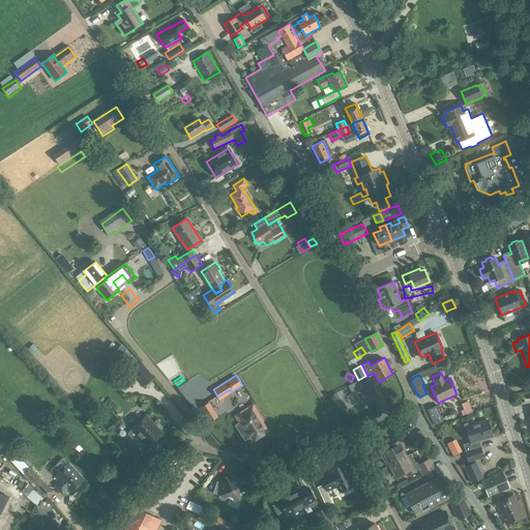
[(365,404),(378,398),(374,390),(375,390),(369,379),(356,385),(356,383),(349,387),(353,396),(359,393),(360,395),(361,395),(365,404)]
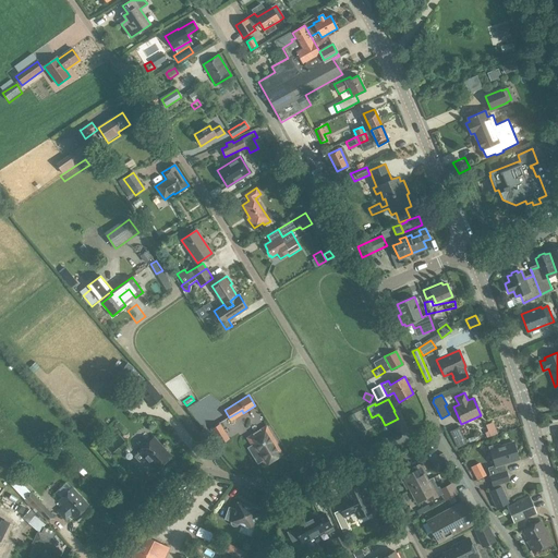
[(229,439),(220,424),(211,429),(221,444),(229,439)]
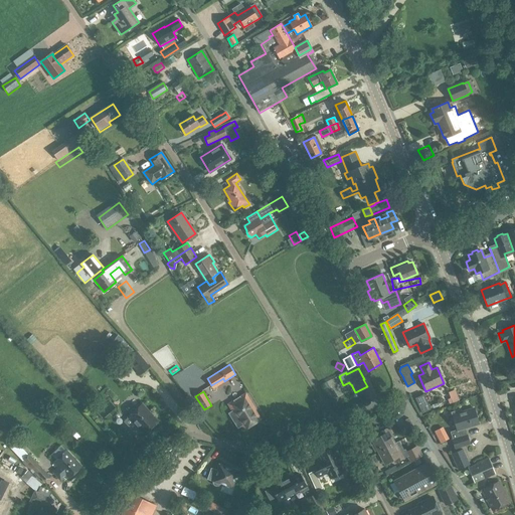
[(240,421),(244,430),(261,419),(254,409),(255,408),(245,393),(227,404),(232,411),(229,413),(235,424),(240,421)]
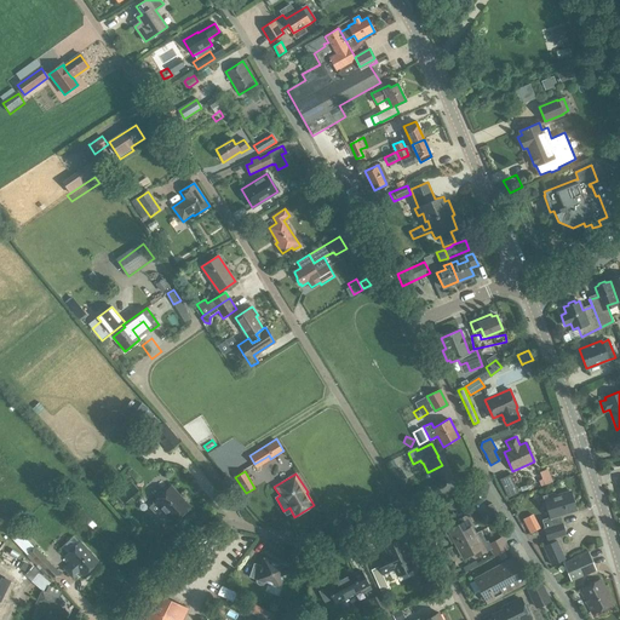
[(158,498),(154,501),(165,512),(162,515),(167,521),(170,518),(172,522),(189,506),(171,486),(167,489),(165,487),(155,495),(158,498)]
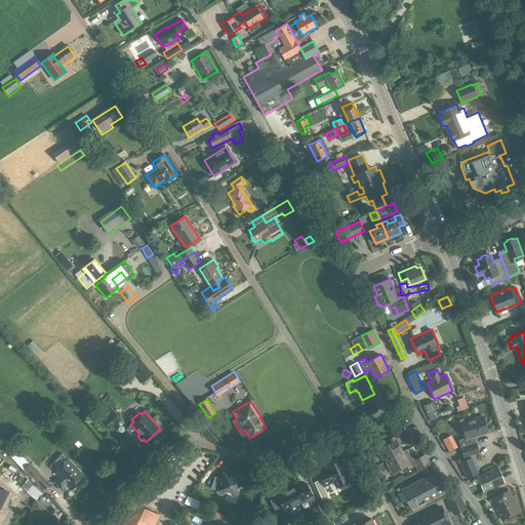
[(428,415),(432,426),(437,423),(433,413),(428,415)]
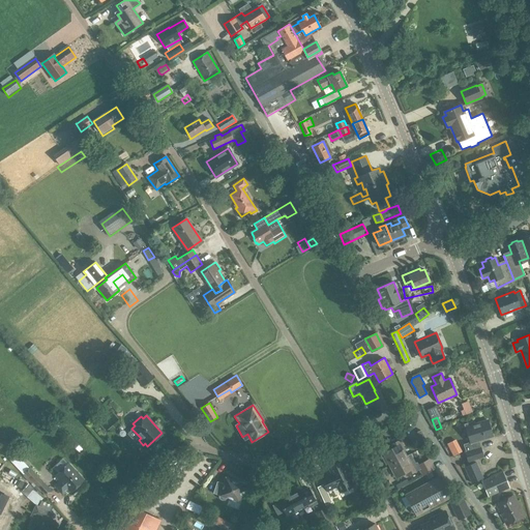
[(465,451),(468,460),(483,455),(480,447),(478,440),(492,436),(487,420),(473,424),(473,422),(464,424),(465,427),(470,442),(464,444),(466,451),(465,451)]
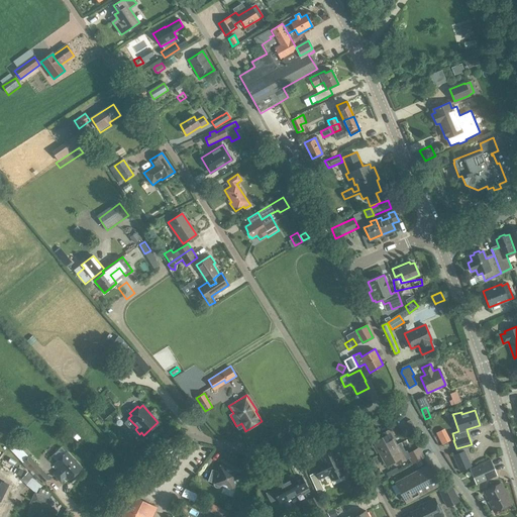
[(380,453),(396,444),(393,439),(397,436),(396,433),(407,427),(401,416),(389,423),(392,428),(380,434),(382,437),(373,442),(375,445),(372,446),(376,453),(379,452),(380,453)]
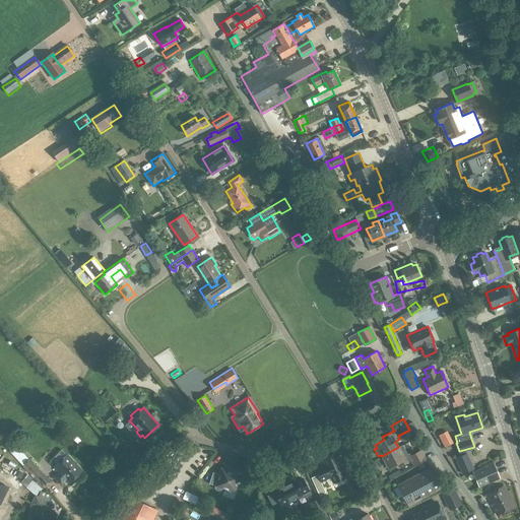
[(398,447),(382,456),(388,468),(397,463),(398,466),(403,464),(406,470),(427,460),(421,450),(410,456),(409,454),(403,457),(398,447)]
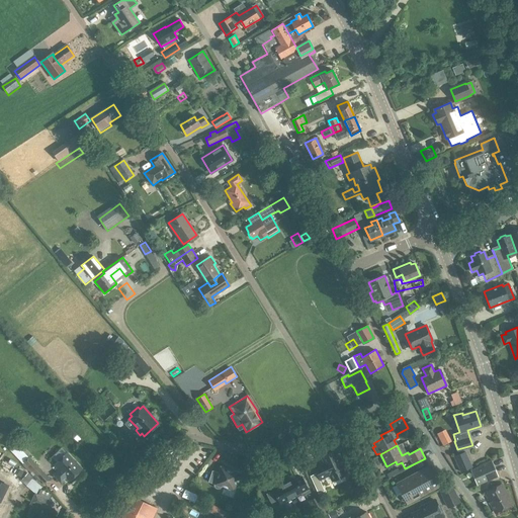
[(335,451),(321,457),(324,462),(314,467),(317,473),(310,477),(318,494),(325,491),(320,481),(330,476),(332,482),(346,476),(335,451)]
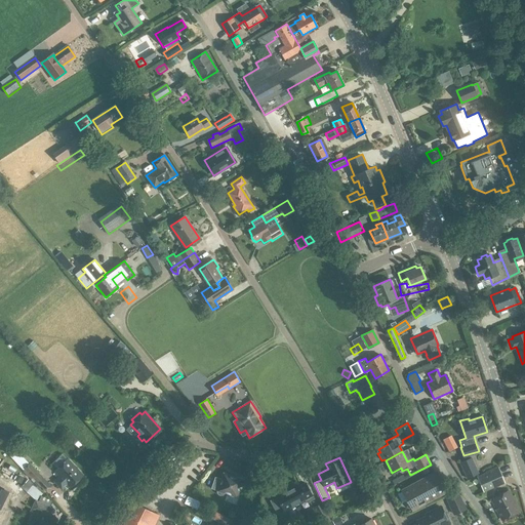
[(467,479),(479,474),(472,457),(459,462),(467,479)]
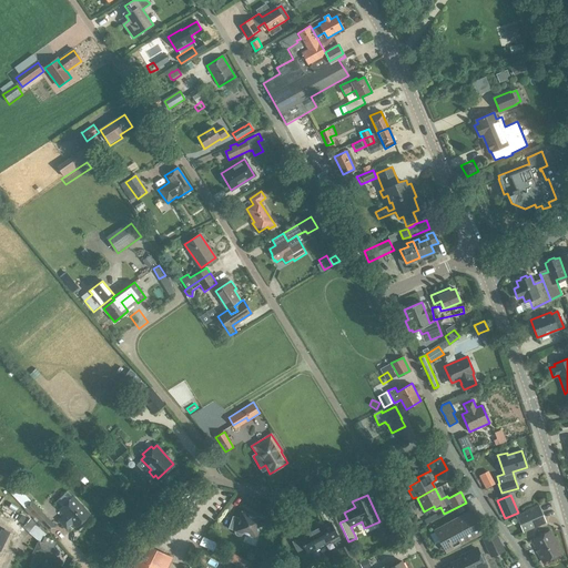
[(27,508),(50,533),(57,527),(32,501),(30,503),(23,496),(18,500),(26,509),(27,508)]
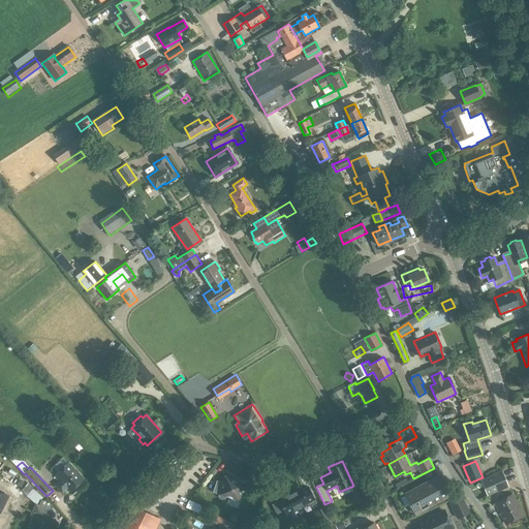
[(59,479),(54,485),(62,494),(68,489),(71,492),(85,478),(68,462),(55,474),(59,479)]
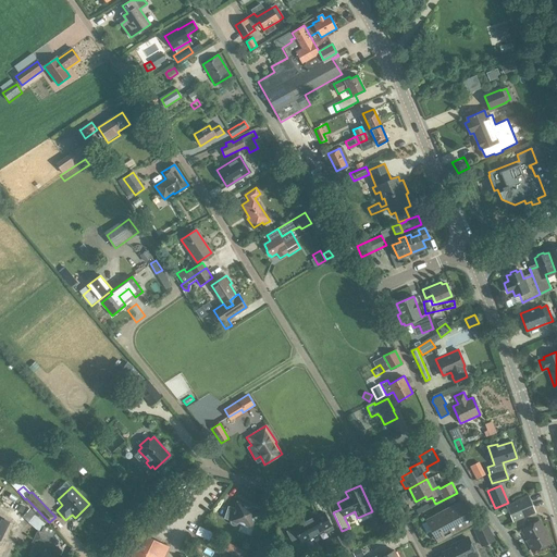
[(506,506),(514,522),(536,512),(529,496),(506,506)]
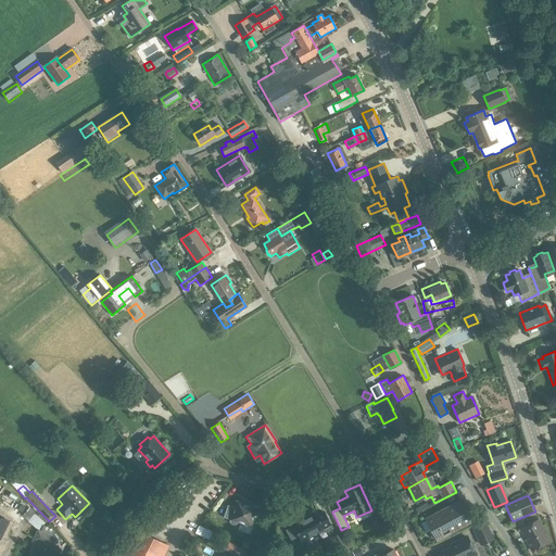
[(471,521),(459,501),(426,519),(437,540),(471,521)]
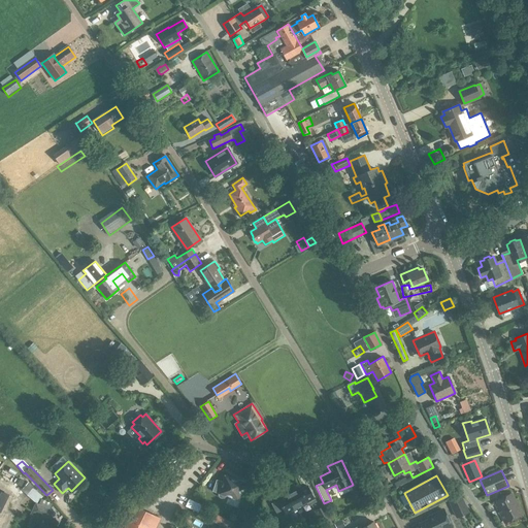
[(237,499),(240,489),(241,490),(244,489),(245,488),(246,486),(246,484),(244,482),(236,479),(236,480),(225,476),(223,482),(216,480),(211,491),(218,493),(218,494),(218,496),(220,497),(222,498),(224,498),(226,496),(226,495),(237,499)]
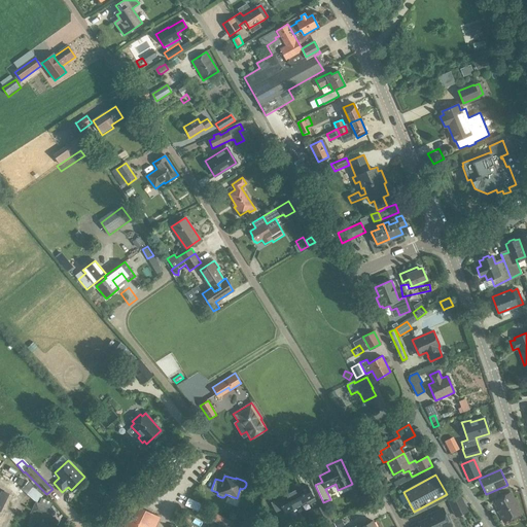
[(302,491),(300,487),(278,498),(283,510),(305,497),(308,502),(314,498),(308,488),(302,491)]
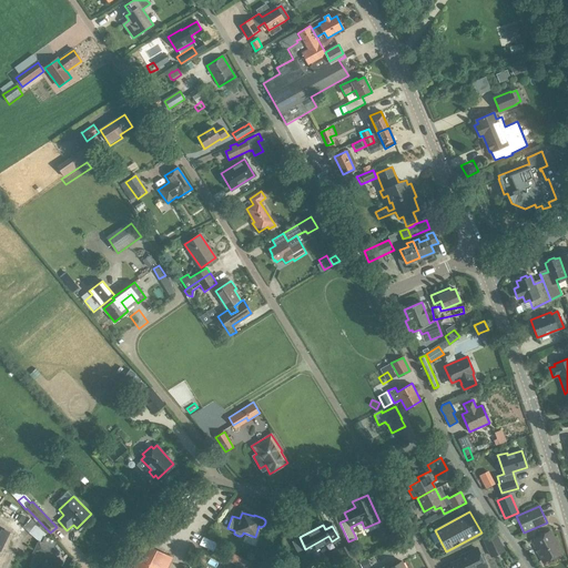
[(0,528),(0,550),(1,549),(3,550),(11,534),(0,528)]
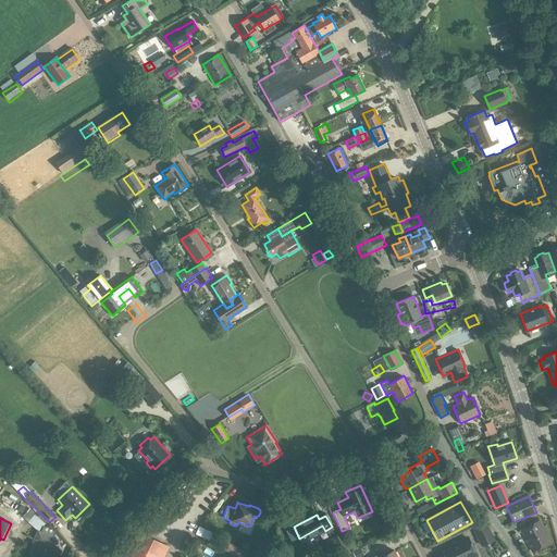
[(532,552),(551,542),(540,521),(521,531),(532,552)]
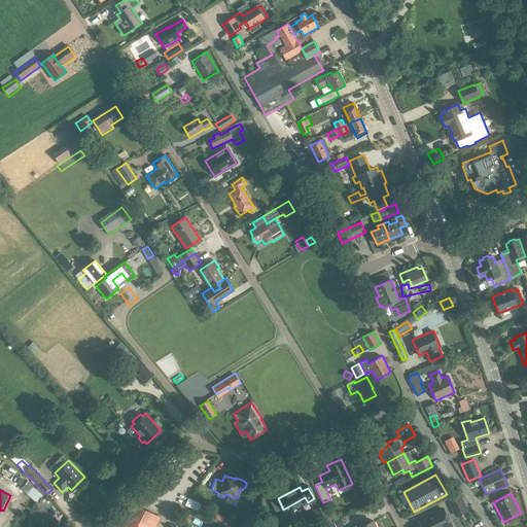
[(456,517),(467,512),(459,494),(449,499),(456,517)]
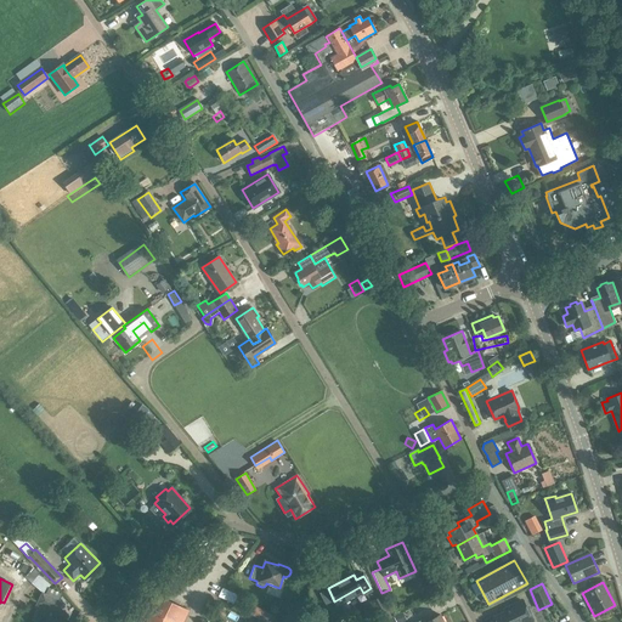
[(51,588),(46,593),(50,595),(54,599),(58,601),(63,595),(51,588)]
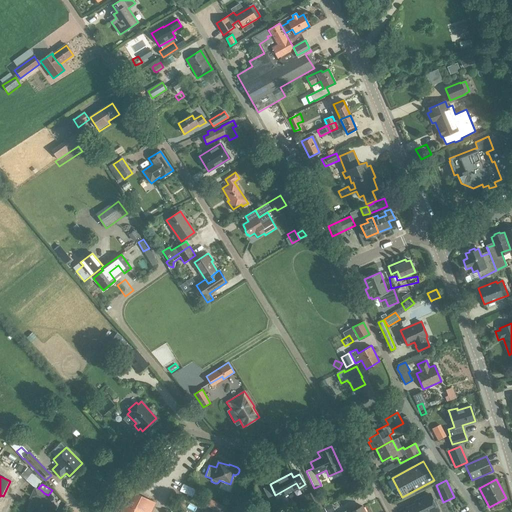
[(34,511),(42,498),(48,501),(50,496),(33,488),(29,497),(31,497),(26,509),(31,511),(30,511),(34,511)]
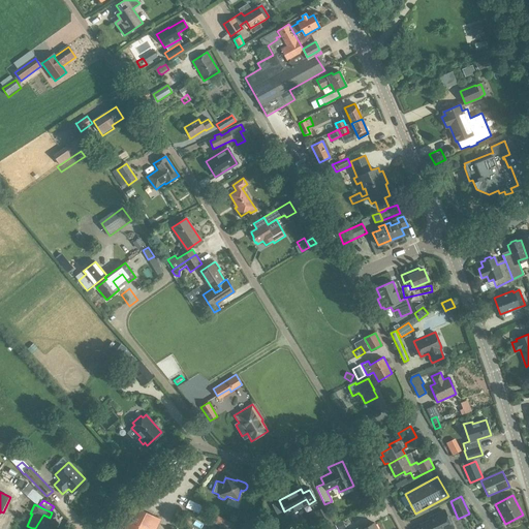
[(155,528),(160,520),(133,506),(125,523),(121,522),(117,528),(155,528)]
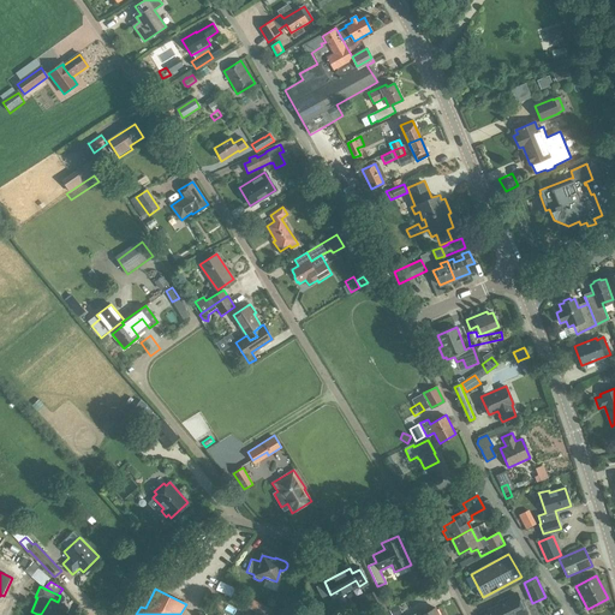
[(366,595),(377,614),(378,614),(388,610),(377,589),(366,595)]
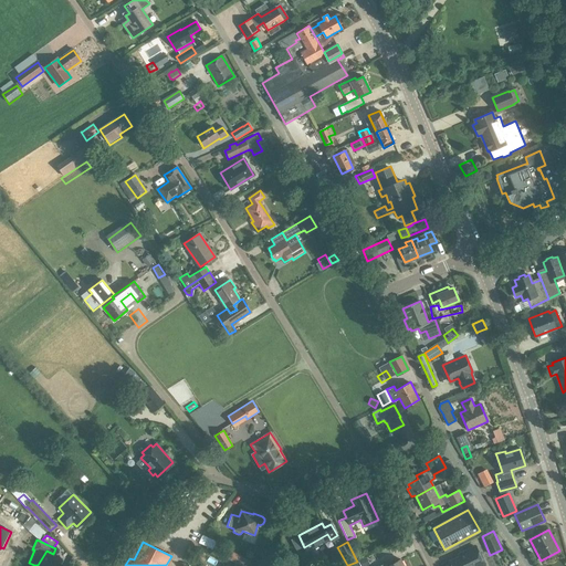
[(452,565),(481,565),(484,565),(475,546),(464,552),(464,554),(450,561),(452,565)]
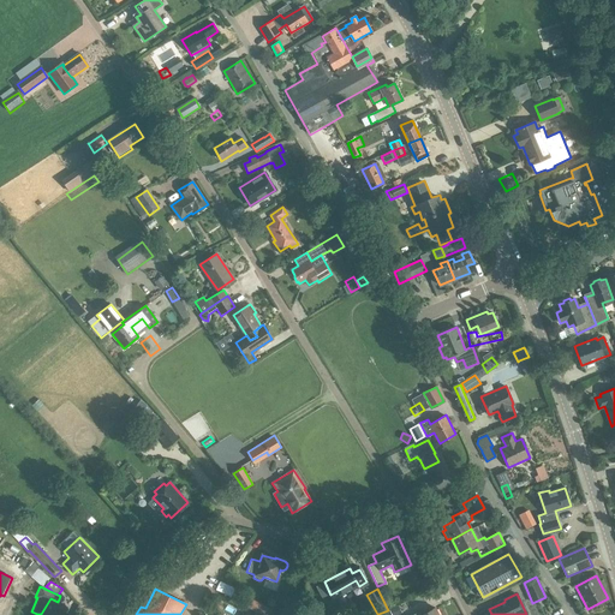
[(57,605),(58,602),(51,598),(41,614),(60,614),(64,608),(57,605)]
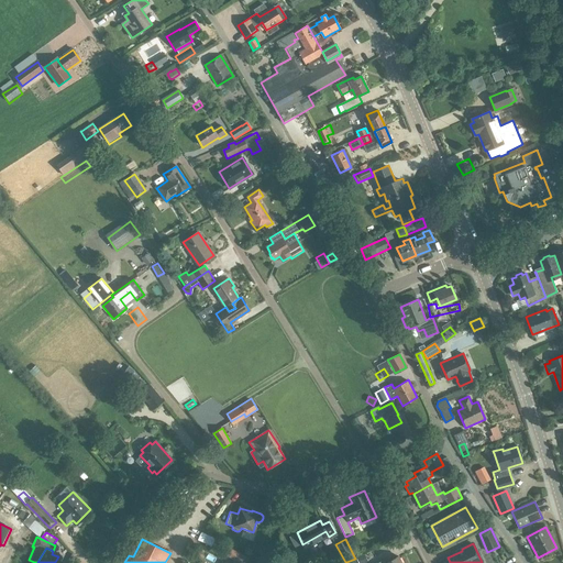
[(225,556),(238,562),(239,561),(238,562),(246,562),(249,560),(242,556),(242,554),(230,548),(225,556)]
